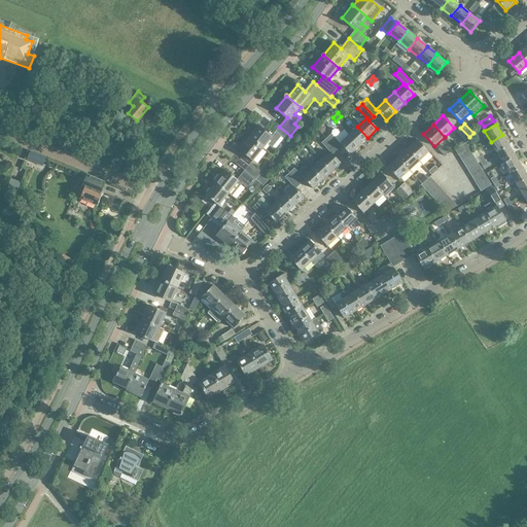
[(258,126),(248,137),(261,148),(266,143),(272,147),(281,137),(286,141),(290,136),(279,127),(272,136),(258,126)]
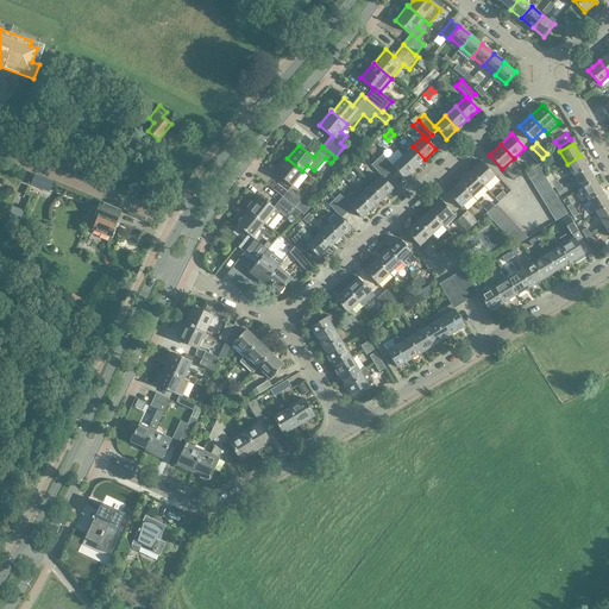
[(413,146),(402,156),(414,169),(425,159),(413,146)]
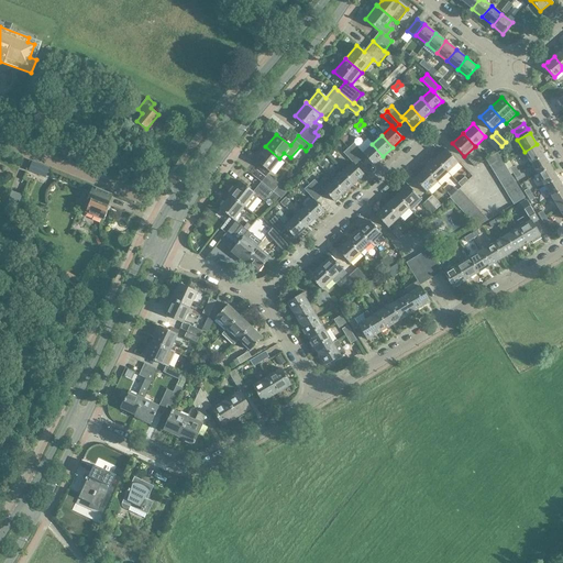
[(501,146),(492,136),(487,141),(497,152),(501,146)]
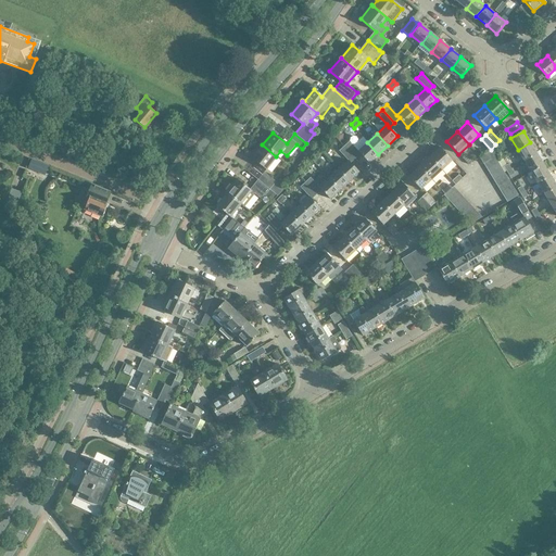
[(349,141),(343,146),(355,159),(359,154),(368,163),(378,154),(367,142),(363,137),(353,146),(349,141)]
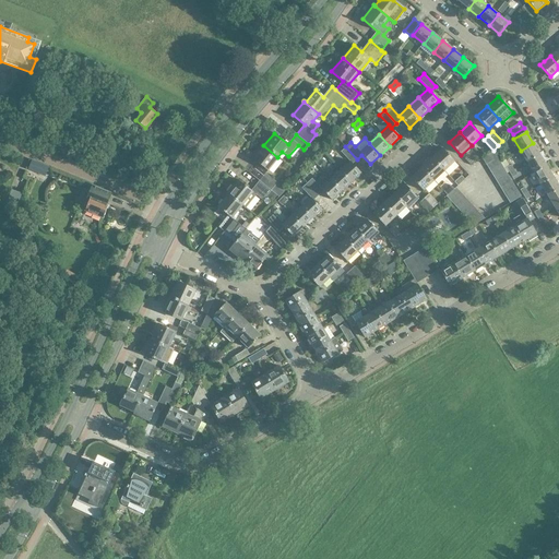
[(533,143),(521,151),(527,162),(539,154),(533,143)]
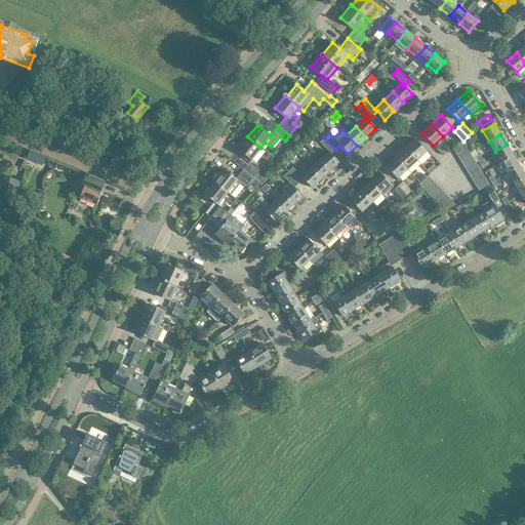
[(260,148),(247,136),(237,149),(250,160),(260,148)]
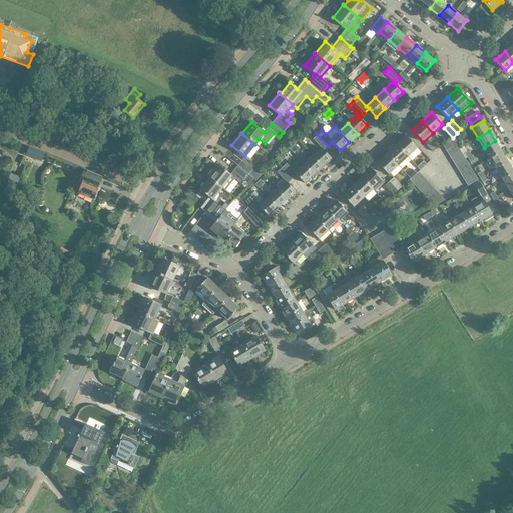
[(321,148),(313,156),(323,167),(332,158),(324,150),(328,146),(317,134),(313,138),(321,148)]
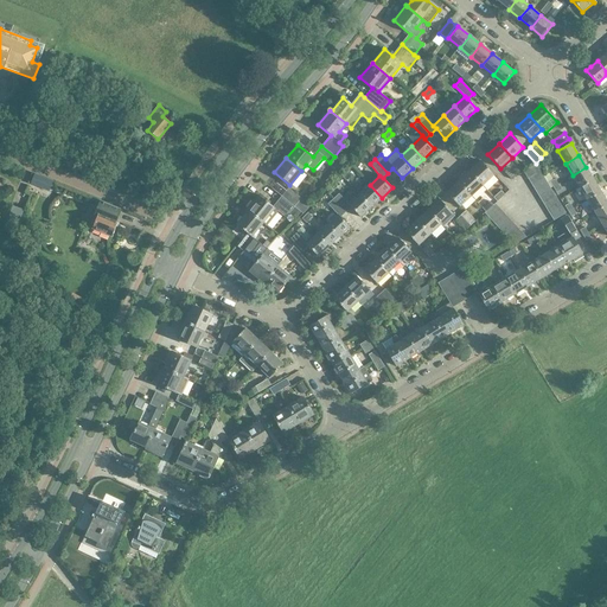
[(480,160),(470,172),(483,185),(493,174),(480,160)]
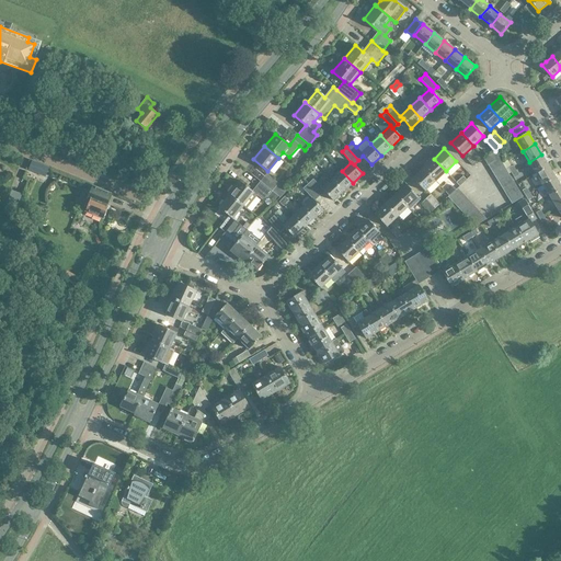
[(492,155),(484,159),(488,165),(495,160),(492,155)]
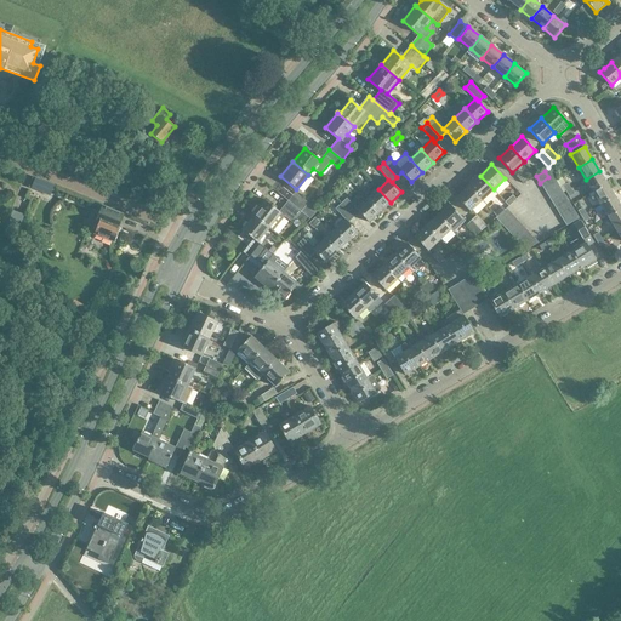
[(599,171),(586,180),(593,192),(607,183),(599,171)]
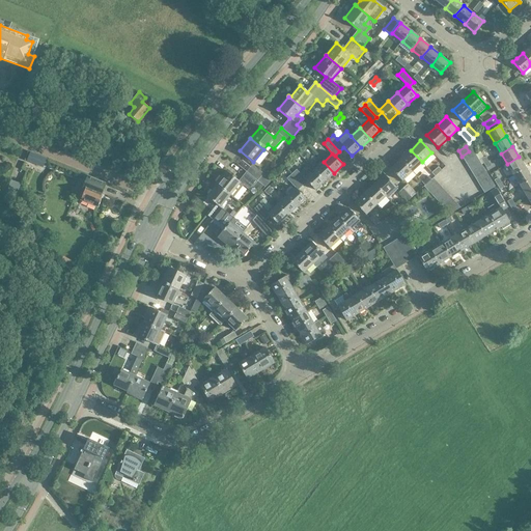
[(445,147),(442,150),(447,157),(451,155),(445,147)]
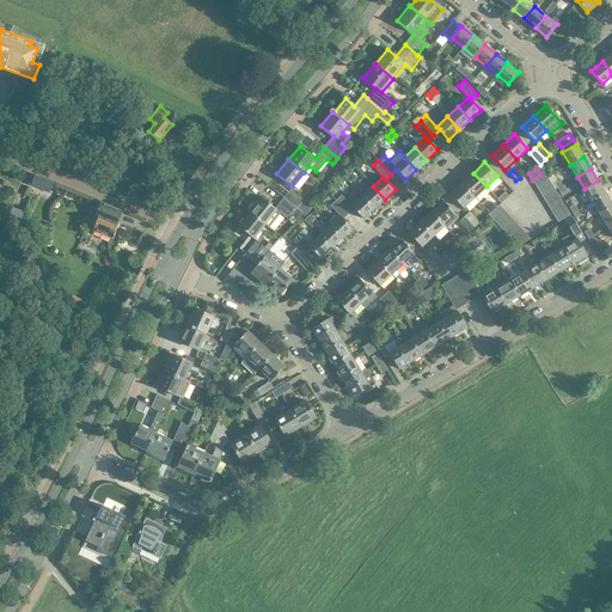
[(349,182),(355,176),(352,172),(346,178),(349,182)]
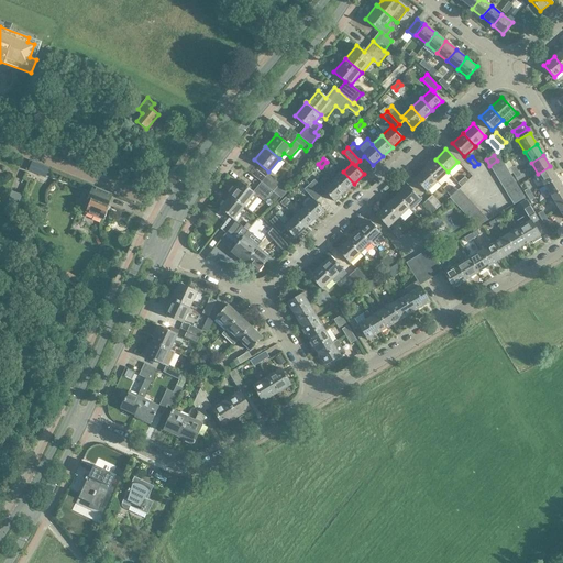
[(501,158),(489,166),(493,172),(504,164),(501,158)]
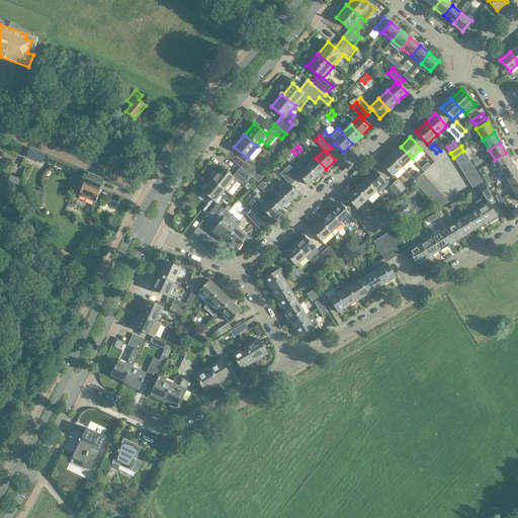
[(401,147),(391,155),(402,167),(412,158),(401,147)]
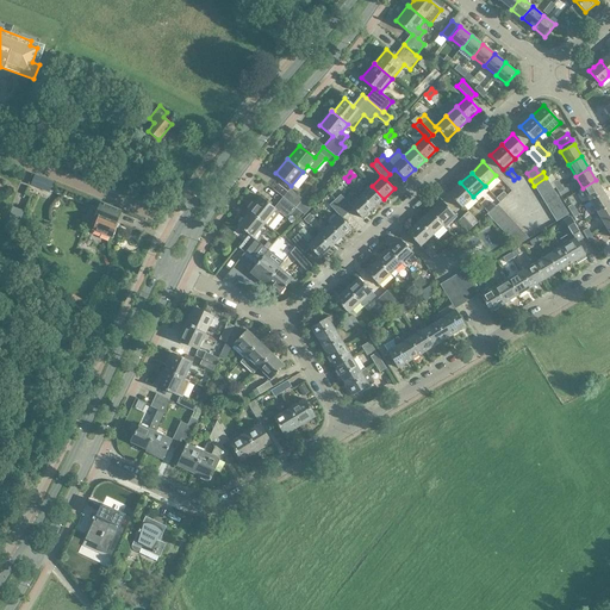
[(53,182),(35,175),(31,185),(49,192),(53,182)]
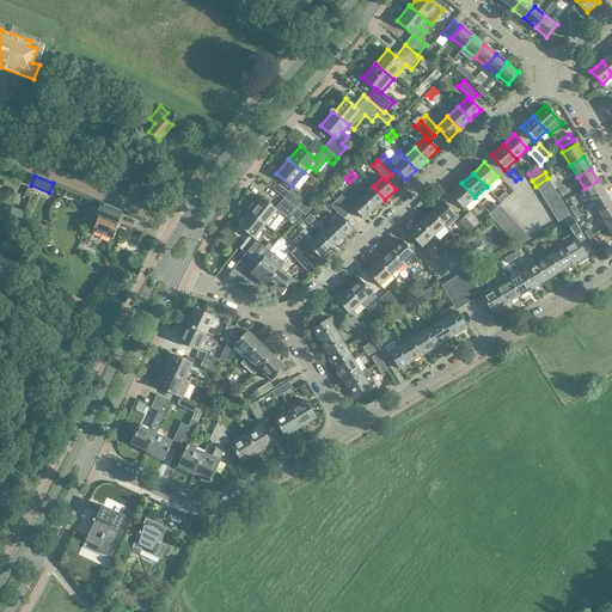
[(548,178),(536,187),(539,191),(551,184),(548,178)]
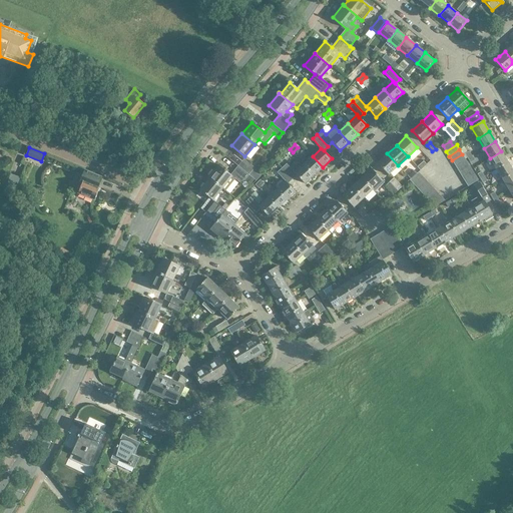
[(501,151),(490,158),(496,169),(507,162),(501,151)]
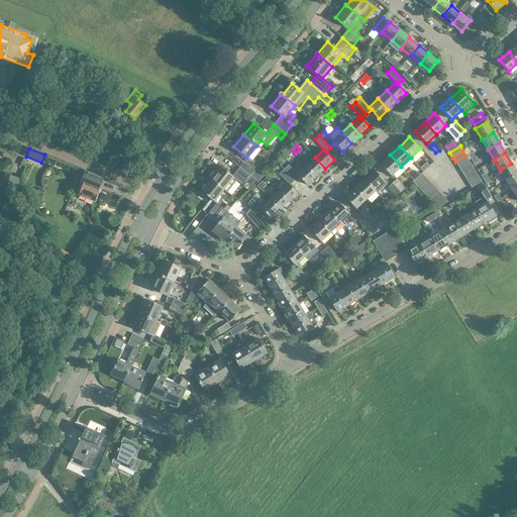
[(401,167),(390,154),(380,165),(391,176),(401,167)]
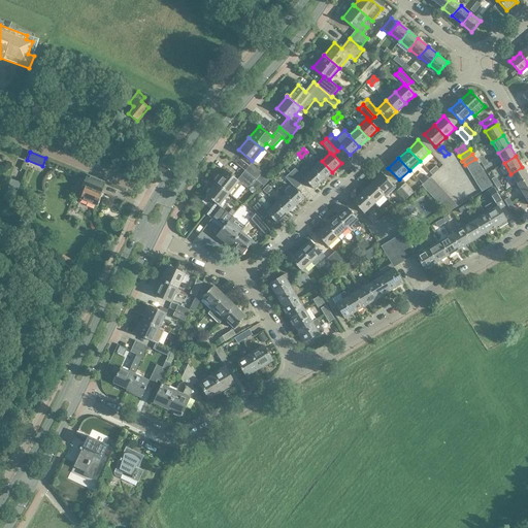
[(475,159),(465,165),(468,170),(480,164),(475,159)]
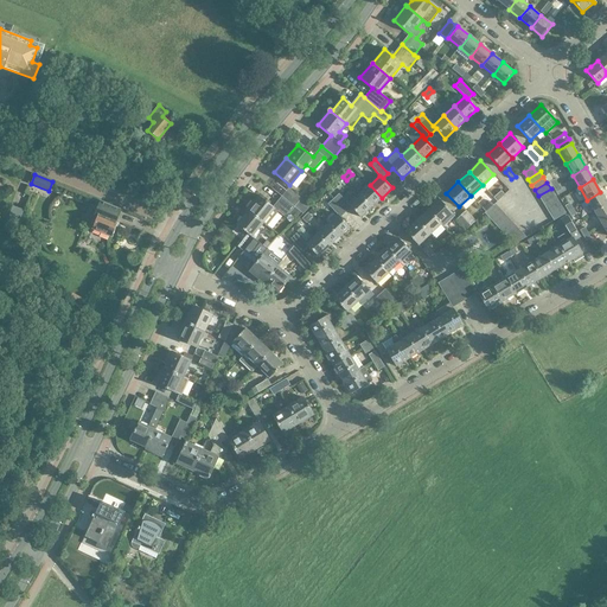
[(370,185),(359,195),(371,208),(382,198),(370,185)]
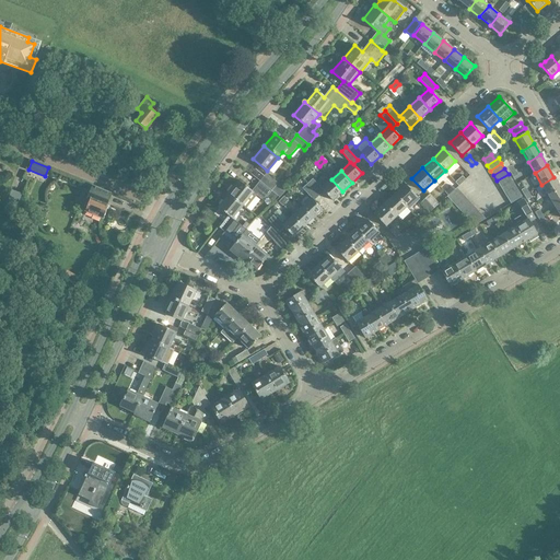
[(265,173),(259,181),(278,196),(280,198),(287,190),(265,173)]
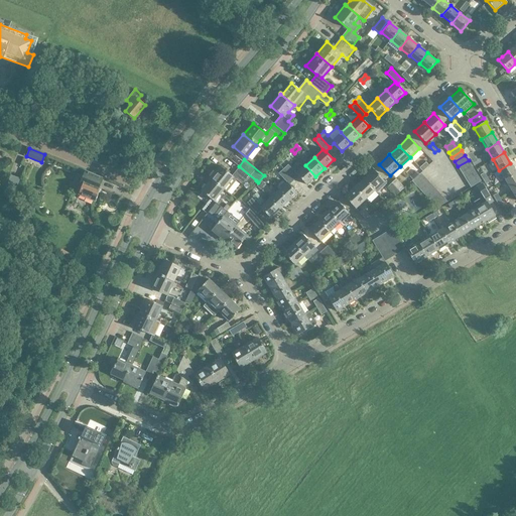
[(469,160),(458,166),(461,171),(472,165),(469,160)]
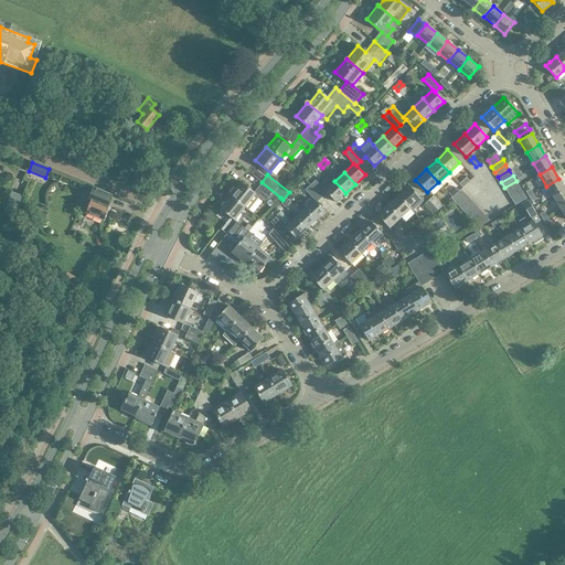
[(459,184),(462,188),(470,181),(467,178),(459,184)]
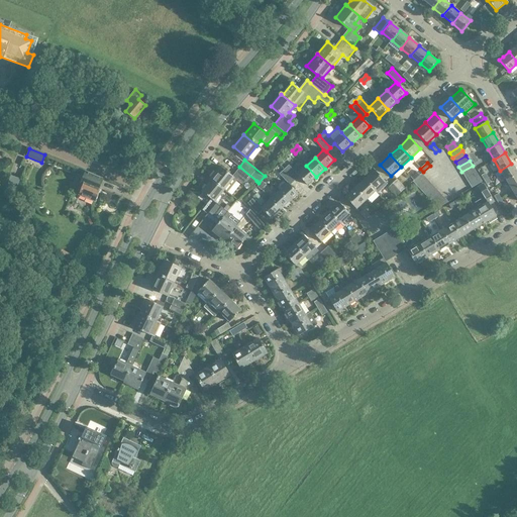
[(516,173),(511,164),(500,171),(506,181),(516,174),(516,173)]
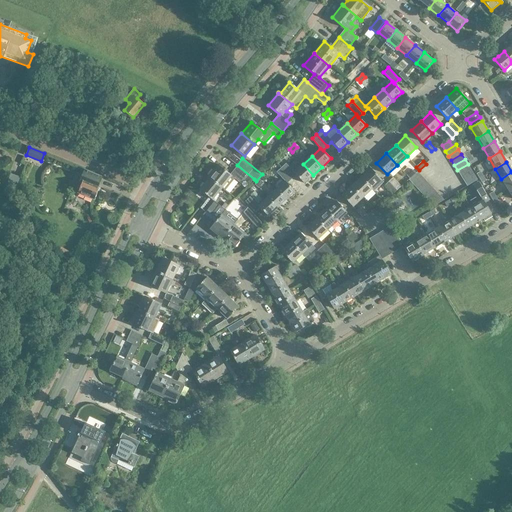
[(286,163),(281,168),(292,179),(296,175),(304,183),(313,175),(303,164),(298,168),(294,164),(290,168),(286,163)]
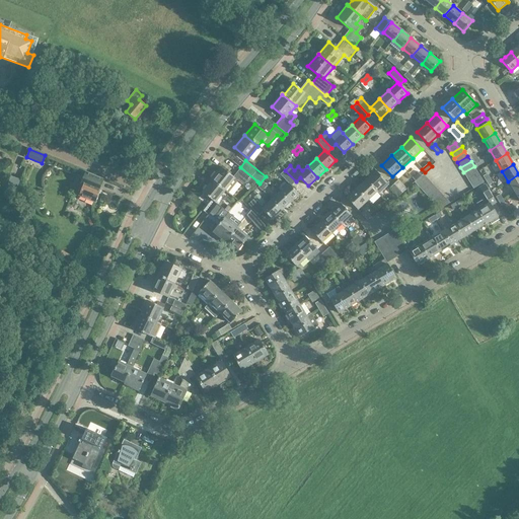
[(221,166),(210,178),(212,180),(225,191),(228,193),(238,180),(244,186),(246,182),(253,188),(257,181),(240,167),(233,175),(221,166)]
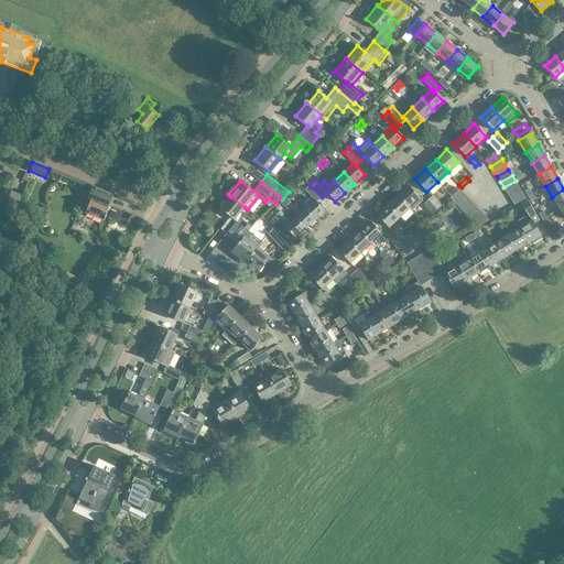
[(516,181),(503,187),(508,194),(519,186),(516,181)]
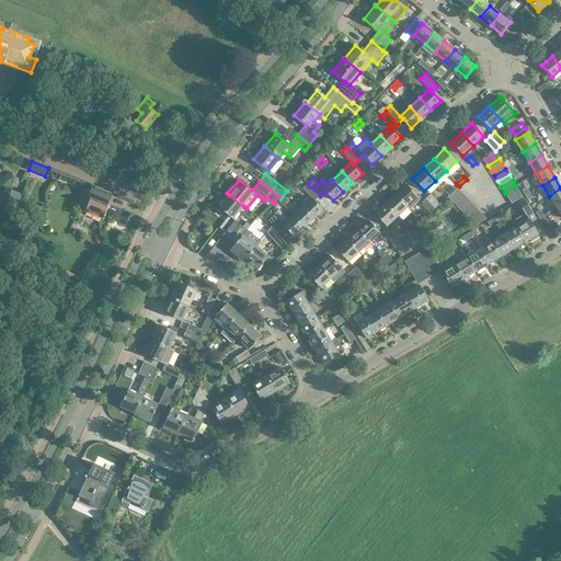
[(312,198),(302,207),(313,219),(323,210),(315,201),(320,196),(308,184),(302,189),(312,198)]
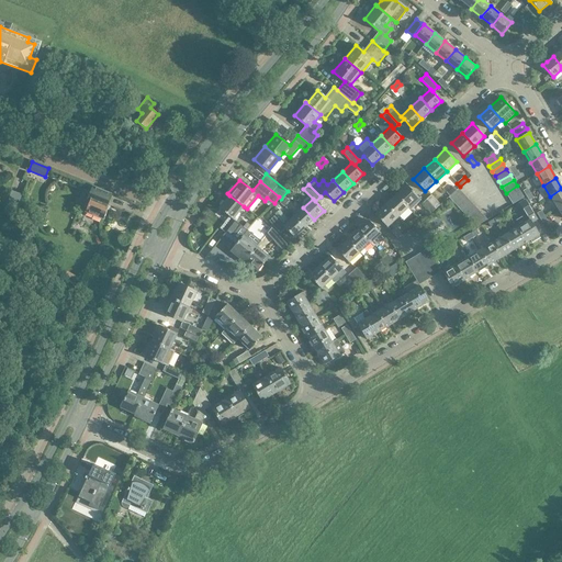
[(406,184),(396,194),(409,209),(411,210),(422,200),(406,184)]
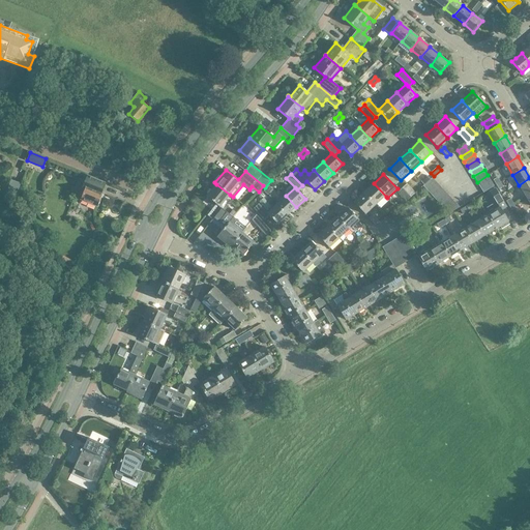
[(488,175),(477,182),(480,187),(491,180),(488,175)]
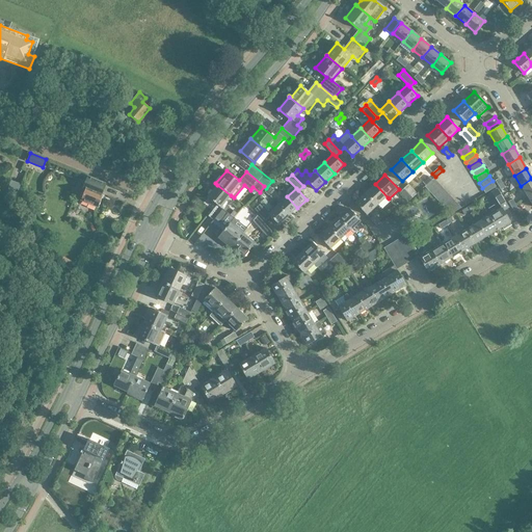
[(106,184),(87,177),(79,196),(82,197),(81,201),(98,207),(104,194),(103,193),(106,184)]
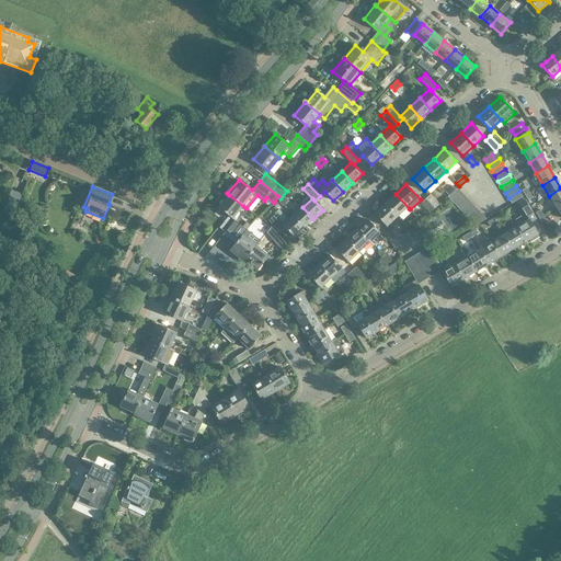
[(453,186),(446,192),(449,196),(456,190),(453,186)]
